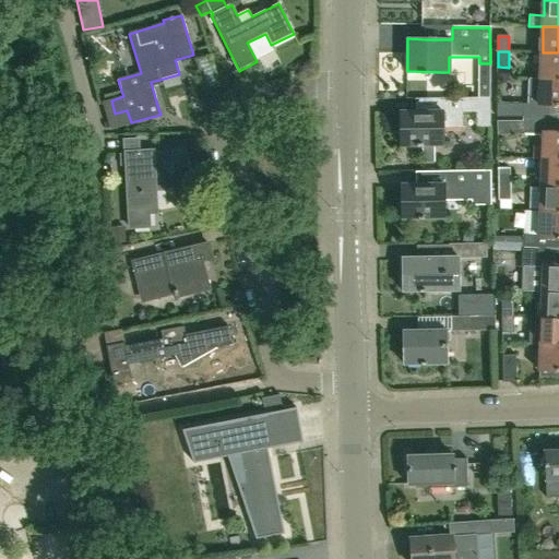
[(558,52),(543,52),(542,79),(558,79),(558,52)]
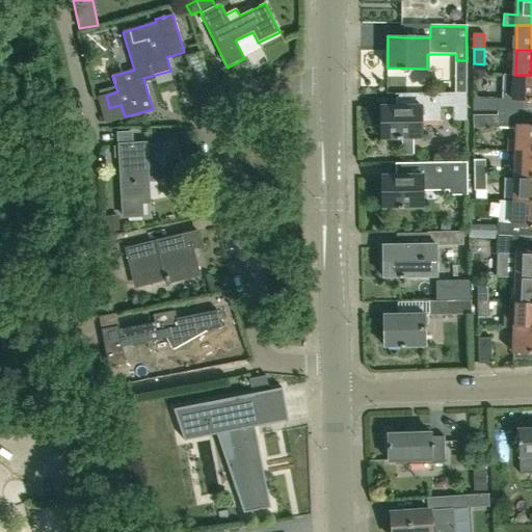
[(196,85),(209,81),(201,52),(187,56),(196,85)]
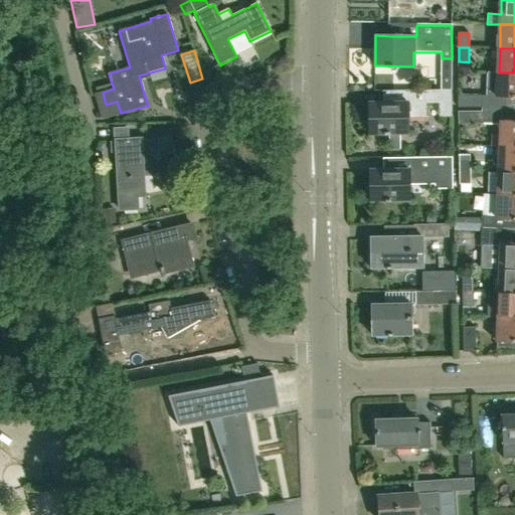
[(483,96),(482,108),(504,109),(506,109),(506,97),(514,97),(514,72),(499,72),(487,71),(487,97),(483,96)]
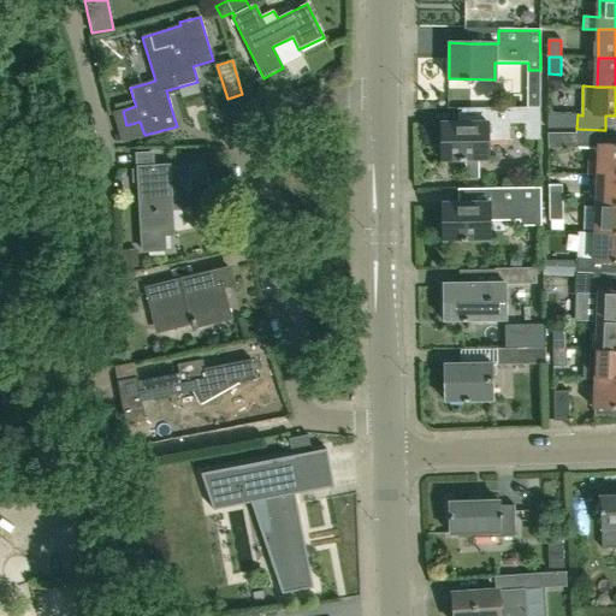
[(440,124),(442,160),(460,160),(460,161),(466,161),(466,177),(478,177),(478,160),(489,160),(489,142),(489,140),(508,140),(508,123),(523,123),(523,138),(540,137),(540,107),(528,108),(489,108),(489,123),(460,123),(440,124)]
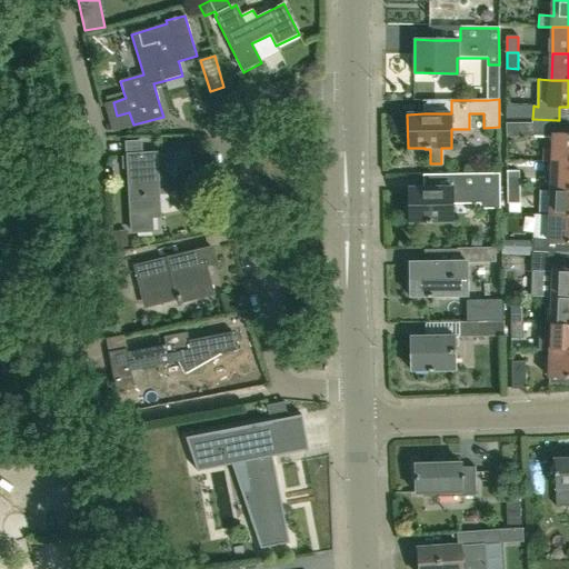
[(532,123),(506,123),(506,137),(507,137),(532,137),(532,123)]
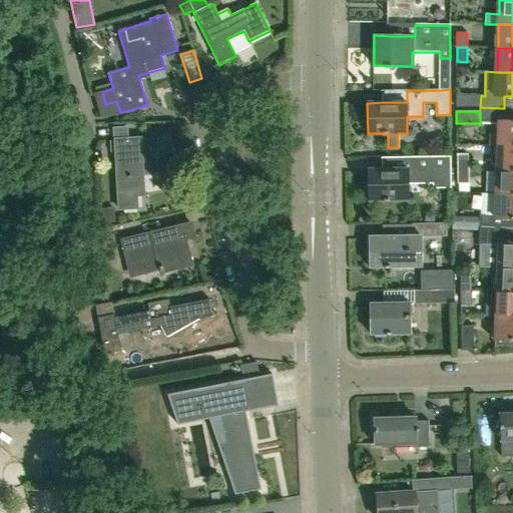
[(492,134),(491,145),(512,145),(512,121),(503,121),(499,121),(499,123),(499,134),(492,134)]
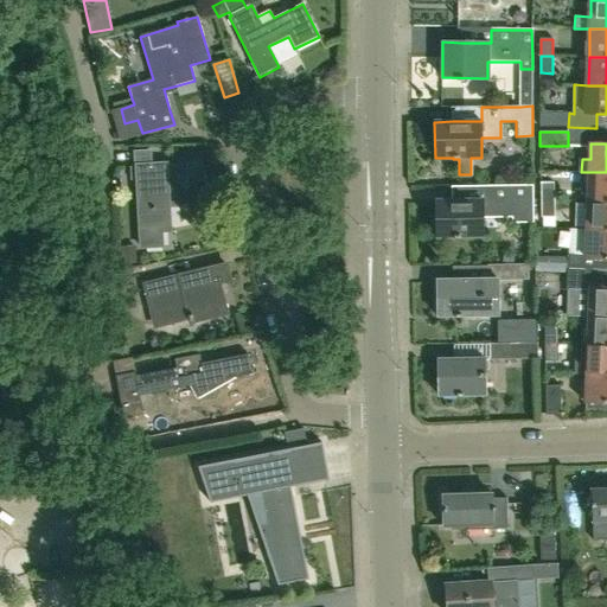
[(136,167),(131,167),(132,181),(138,181),(140,247),(161,246),(160,229),(171,229),(170,204),(189,200),(191,216),(210,212),(200,163),(167,168),(167,164),(153,165),(151,165),(151,151),(136,152),(136,166),(136,167)]
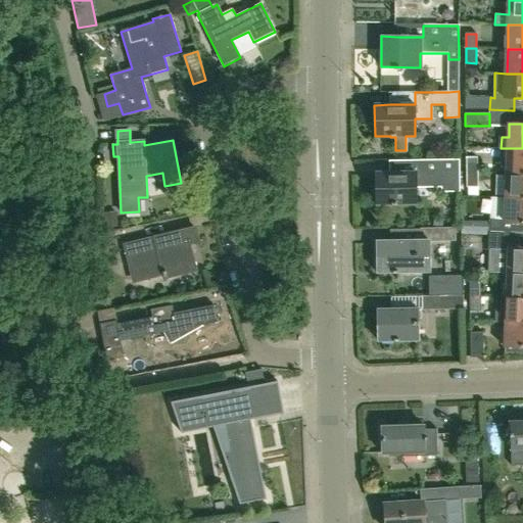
[(508,149),(507,173),(522,173),(522,148),(501,148),(501,149),(508,149)]
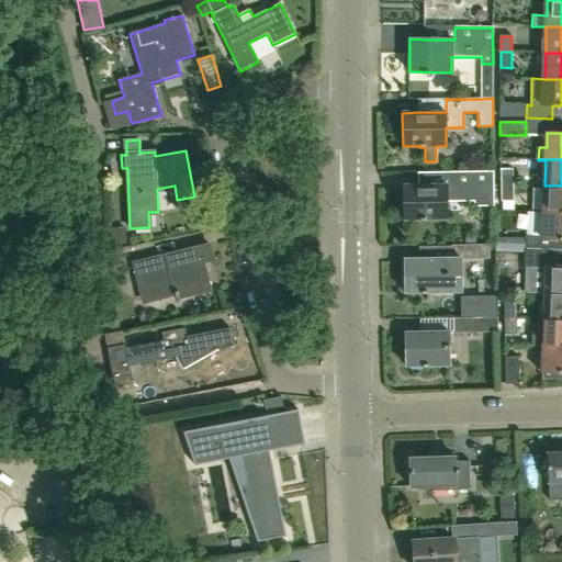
[(501,169),(502,184),(514,184),(514,169),(501,169)]
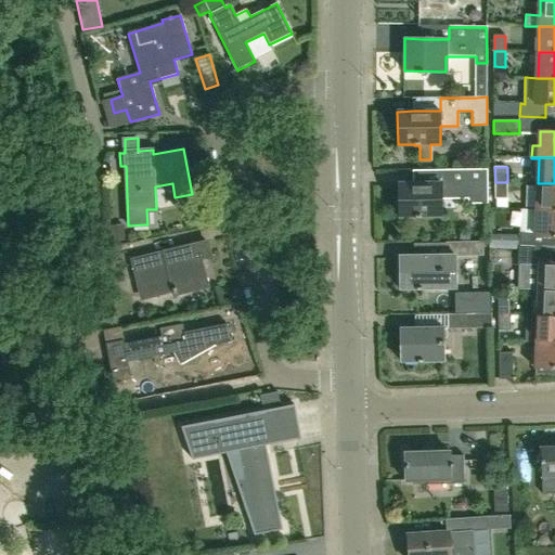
[(399,216),(441,216),(441,196),(468,196),(468,203),(489,203),(488,169),(444,170),(446,184),(441,184),(441,182),(398,183),(399,216)]
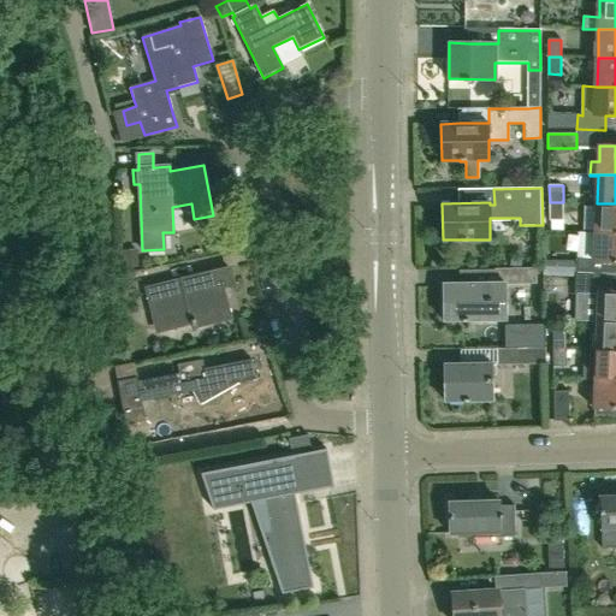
[(563,202),(550,202),(550,221),(564,220),(563,202)]
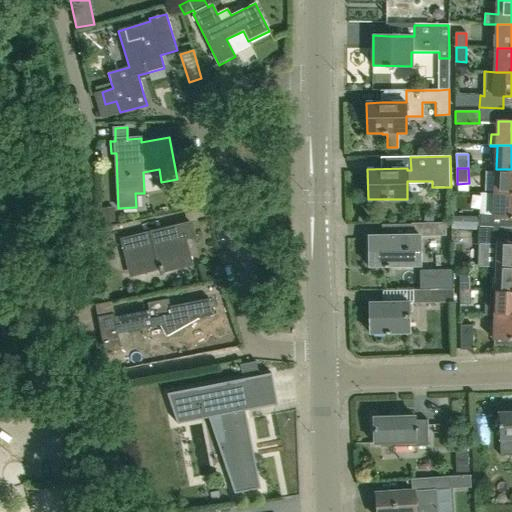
[(511,169),(496,169),(495,193),(511,193),(511,169)]
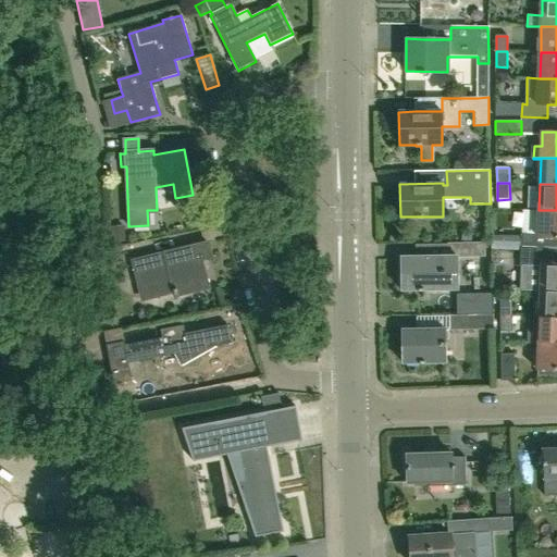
[(521,236),(520,249),(524,249),(555,250),(556,238),(556,237),(556,210),(539,210),(537,235),(521,235),(521,236)]
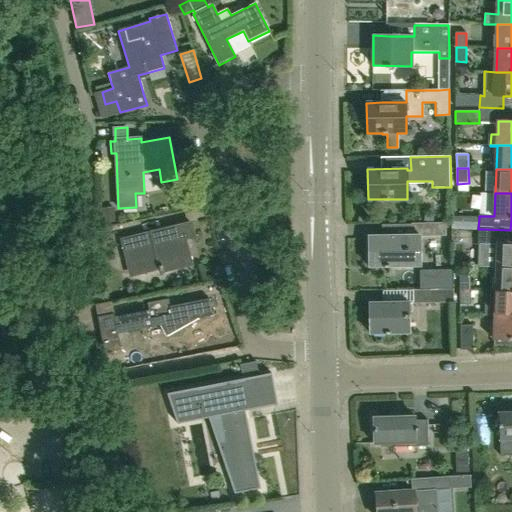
[(104,225),(115,222),(113,211),(101,213),(104,225)]
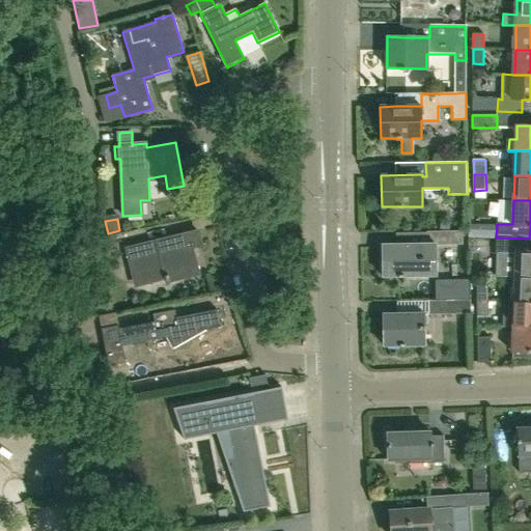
[(462,230),(426,231),(426,244),(383,245),(383,276),(436,275),(435,245),(462,245),(462,230)]
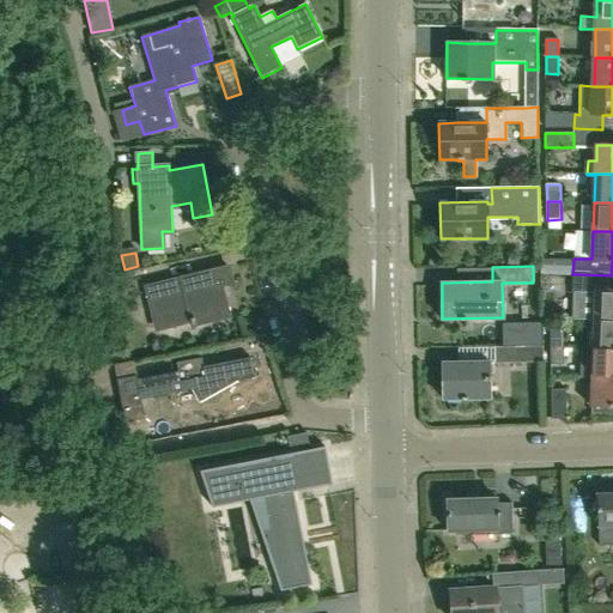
[(223,287),(232,285),(228,268),(146,289),(157,329),(192,321),(192,326),(230,316),(223,287)]
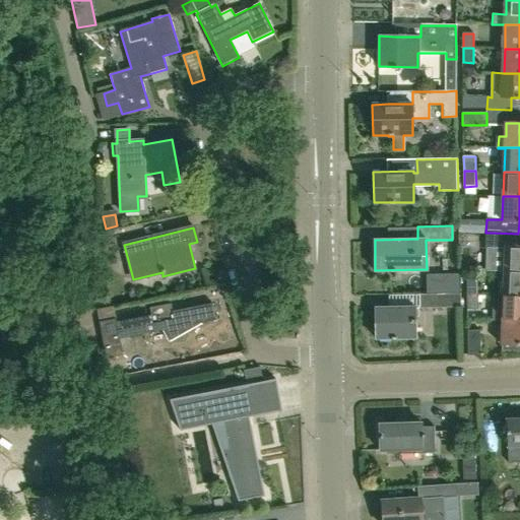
[(519,246),(518,247),(518,234),(490,233),(485,233),(485,248),(490,248),(489,269),(496,270),(519,270),(519,246)]
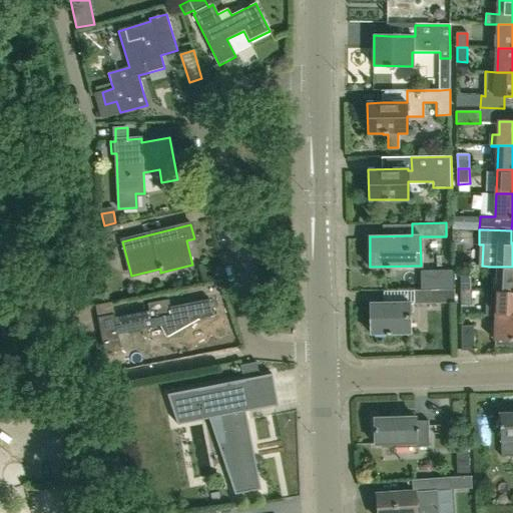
[(498,269),(497,291),(512,291),(512,267),(489,267),(482,266),(482,268),(498,269)]
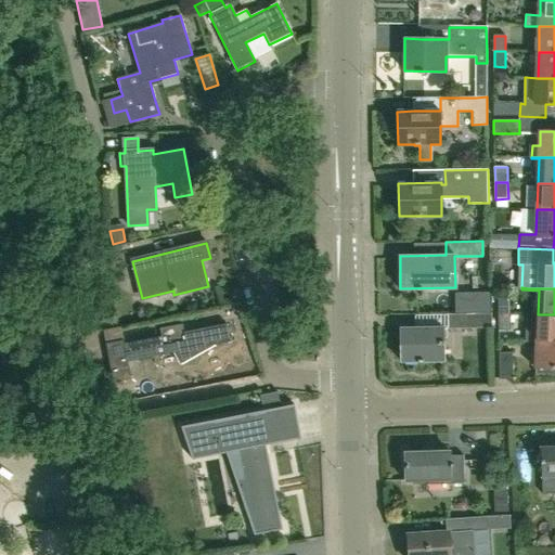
[(498,313),(510,314),(510,298),(498,299),(498,313)]
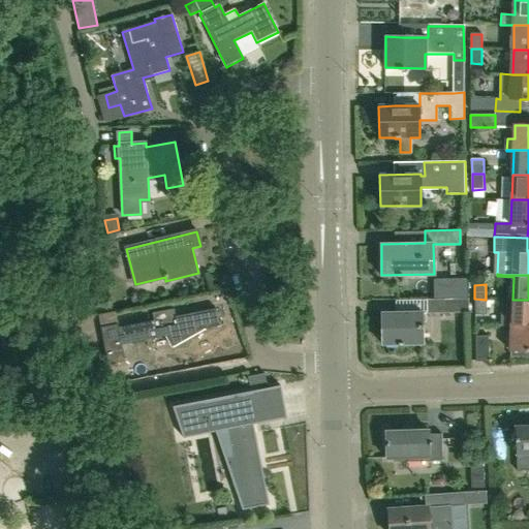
[(469,299),(427,300),(427,313),(468,312),(469,299)]
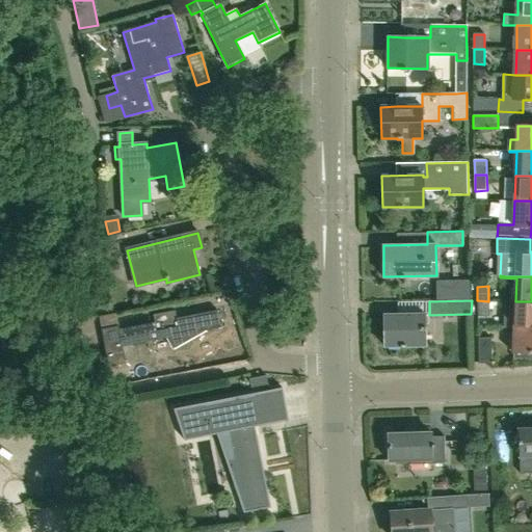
[(489,326),(489,325),(488,301),(477,300),(478,326),(489,326)]
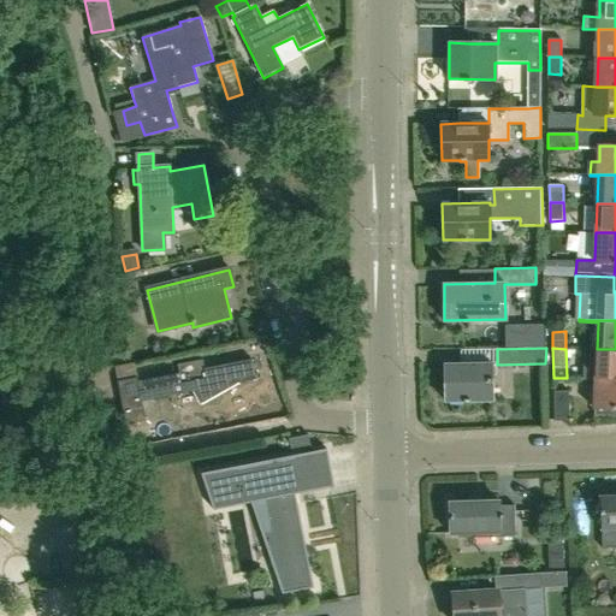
[(585,349),(584,378),(615,379),(615,349),(597,349),(597,350),(585,349)]
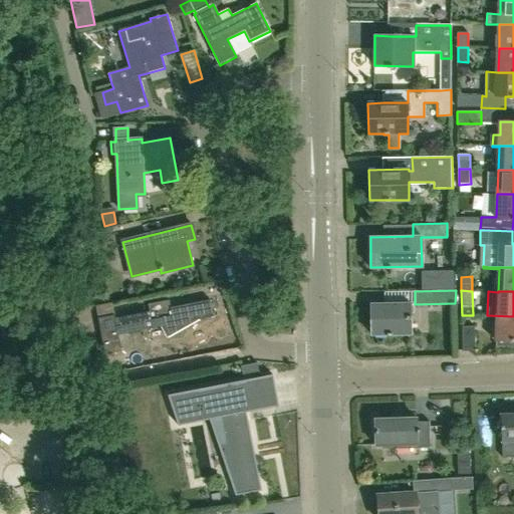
[(120,351),(118,335),(163,326),(167,337),(199,319),(213,317),(210,299),(158,310),(157,303),(149,305),(150,311),(114,318),(114,316),(98,319),(105,354),(120,351)]
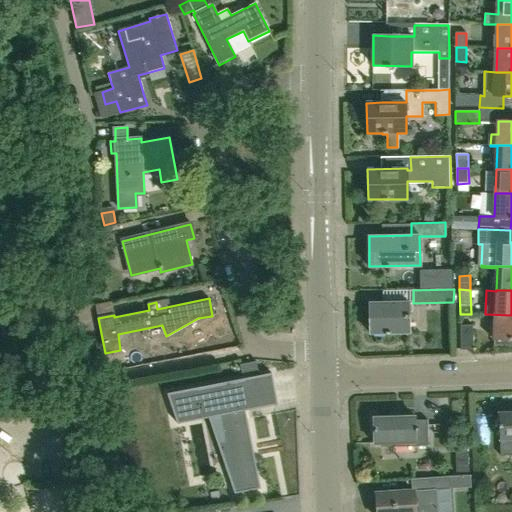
[(370,332),(409,332),(409,302),(369,302),(370,332)]
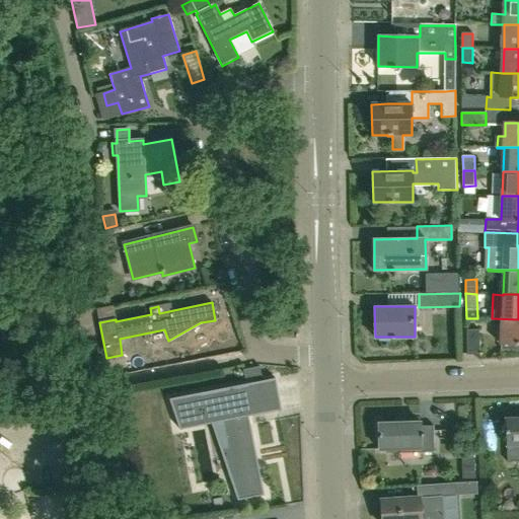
[(518,319),(492,318),(492,319),(502,319),(501,344),(502,344),(501,350),(518,351),(518,345),(518,319)]
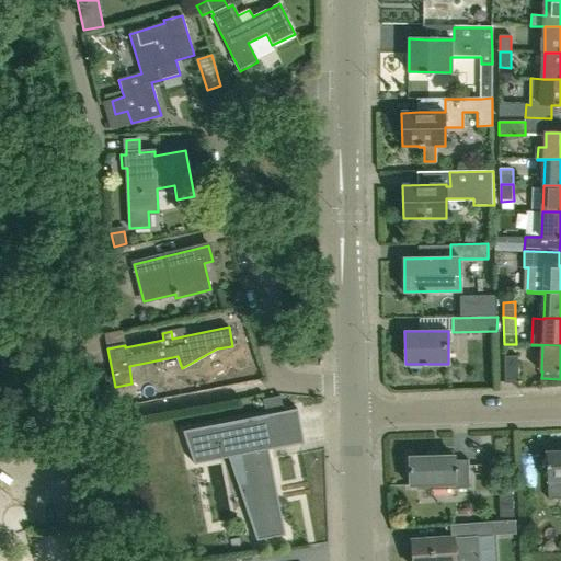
[(505,384),(518,384),(518,356),(504,356),(505,384)]
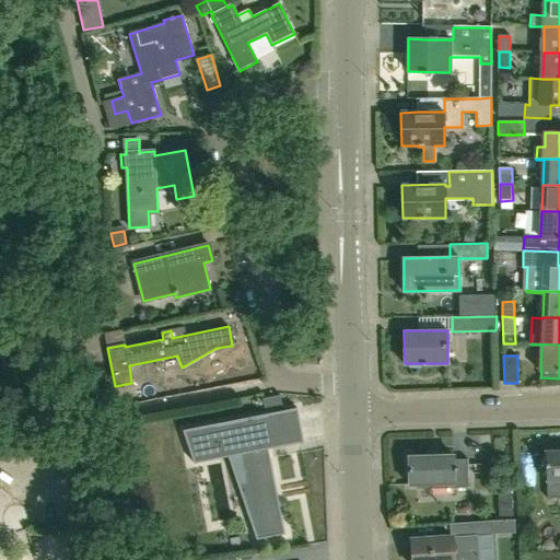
[(253,504),(245,506),(256,540),(284,535),(270,458),(266,459),(263,446),(271,445),(271,448),(304,442),(298,408),(283,411),(280,395),(263,398),(265,415),(183,430),(194,464),(224,458),(223,454),(243,450),(253,504)]
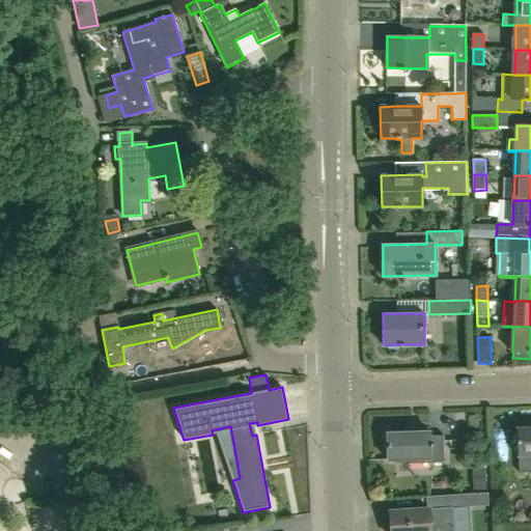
[(530,428),(518,429),(519,457),(530,456),(530,428)]
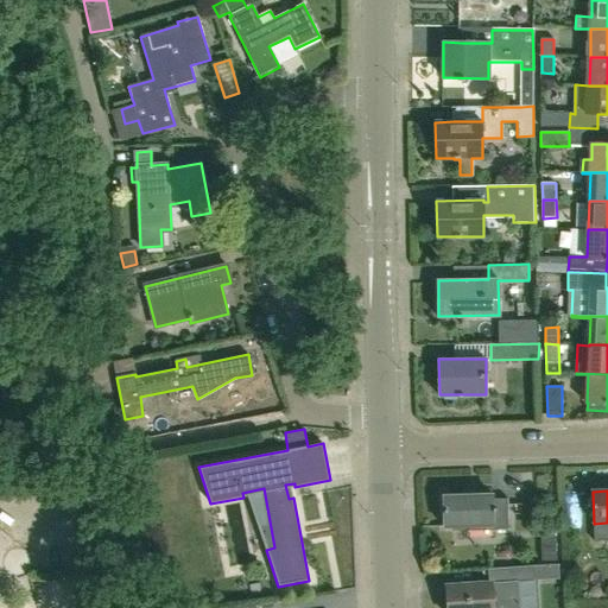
[(493,526),(493,531),(510,530),(508,499),(493,500),(493,495),(443,496),(444,527),(493,526)]
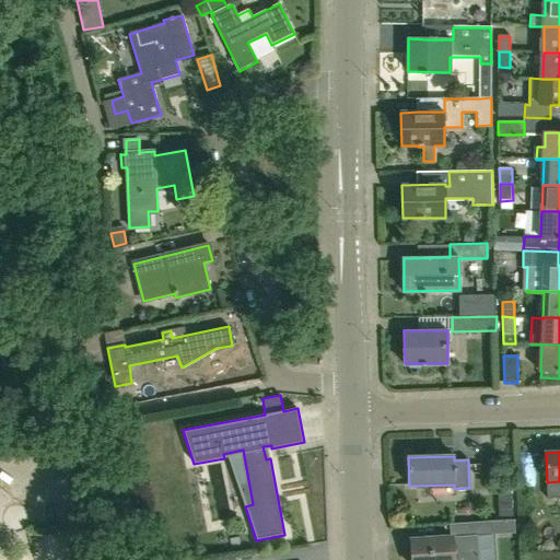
[(246,493),(224,494),(225,506),(247,504),(246,493)]
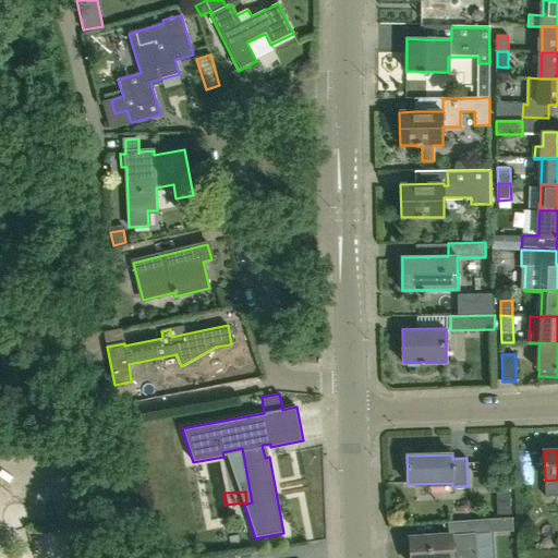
[(207,498),(178,504),(182,524),(211,518),(207,498)]
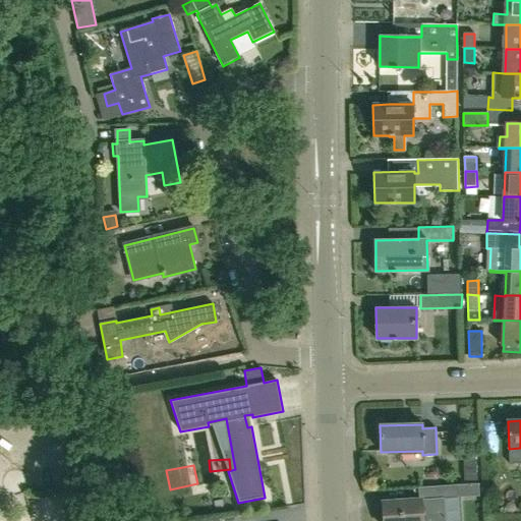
[(475,468),(464,468),(464,480),(476,480),(475,468)]
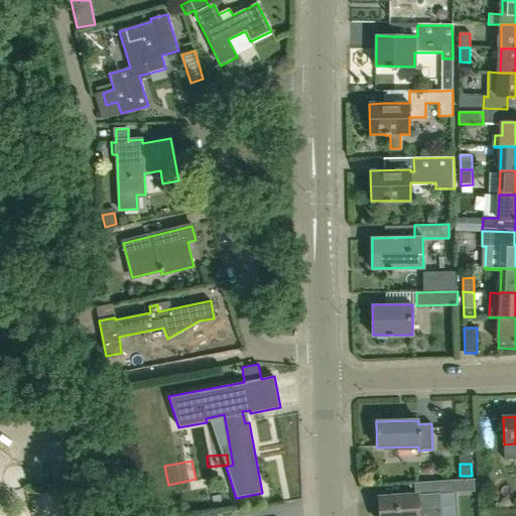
[(456,493),(455,481),(416,483),(417,496),(380,498),(381,515),(440,515),(439,494),(456,493)]
